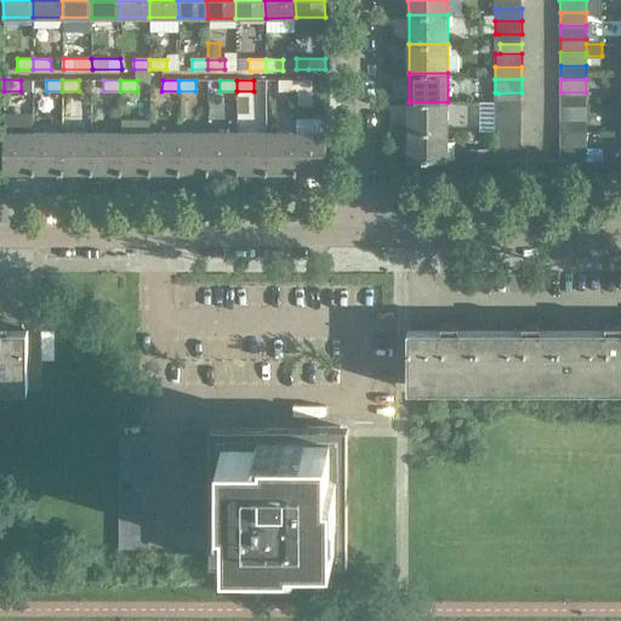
[(296,90),(295,80),(279,80),(279,90),(296,90)]
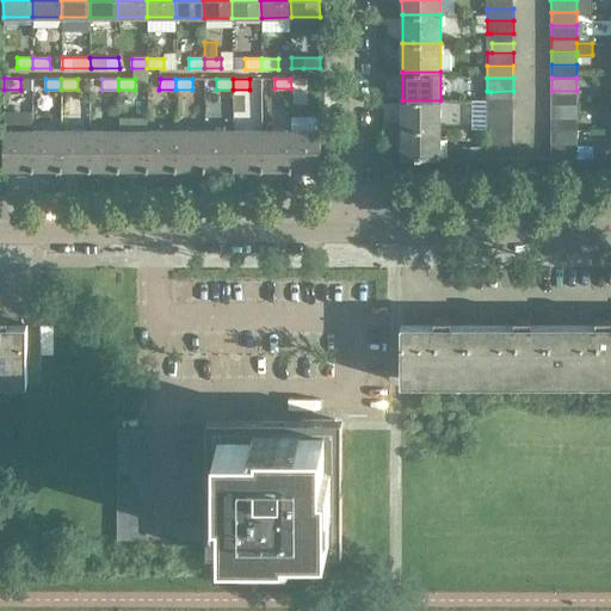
[(307,79),(290,79),(291,88),(307,88),(307,79)]
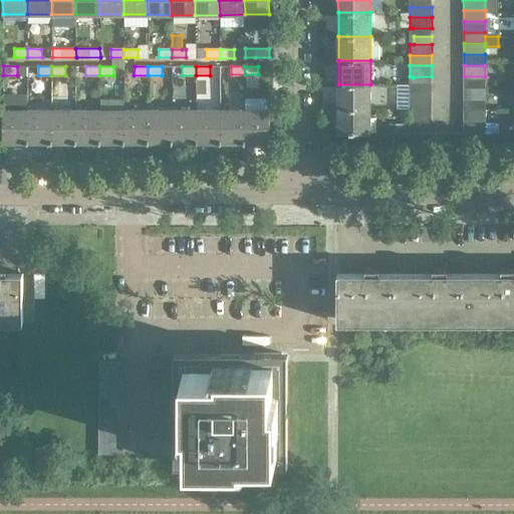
[(485,76),(464,76),(464,88),(485,87),(485,76)]
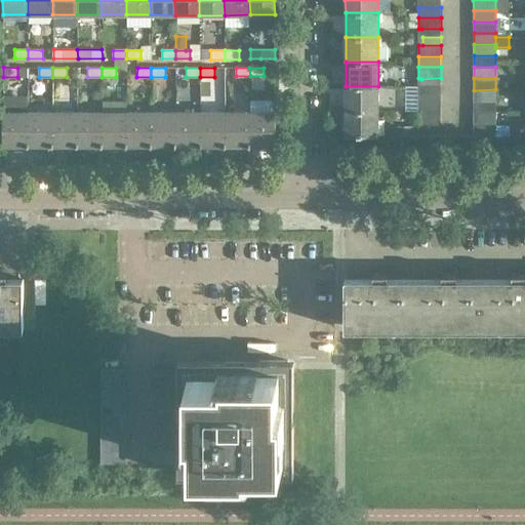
[(346,86),(346,111),(378,111),(378,86),(346,86)]
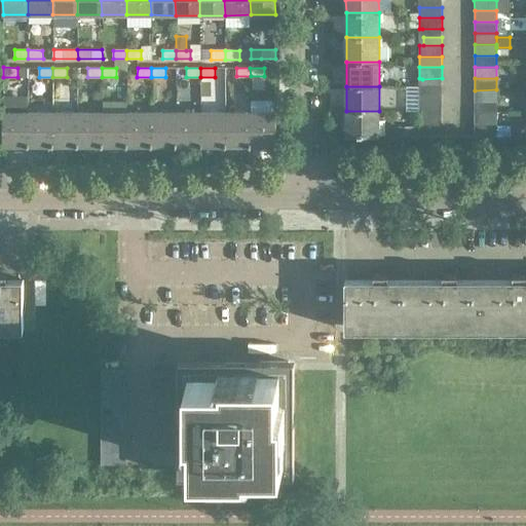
[(475,90),(474,101),(496,101),(496,89),(475,90)]
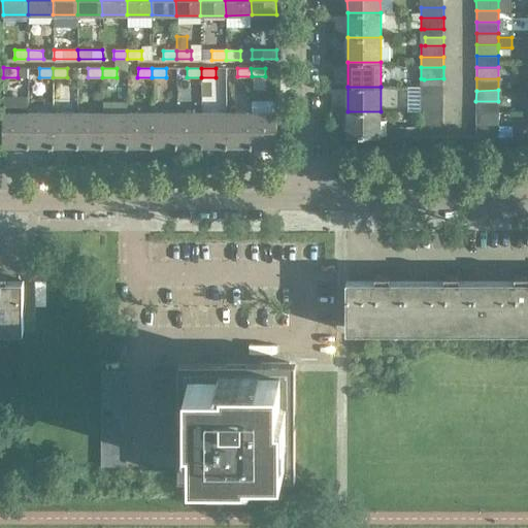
[(443,94),(424,94),(421,94),(421,106),(443,105),(443,94)]
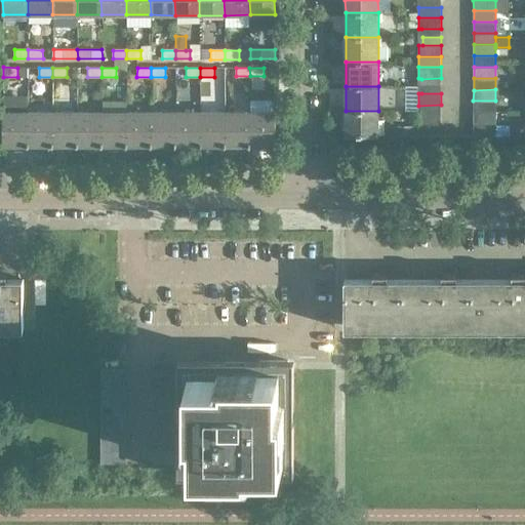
[(273,99),(249,99),(250,111),(250,146),(275,146),(275,111),(273,111),(273,99)]
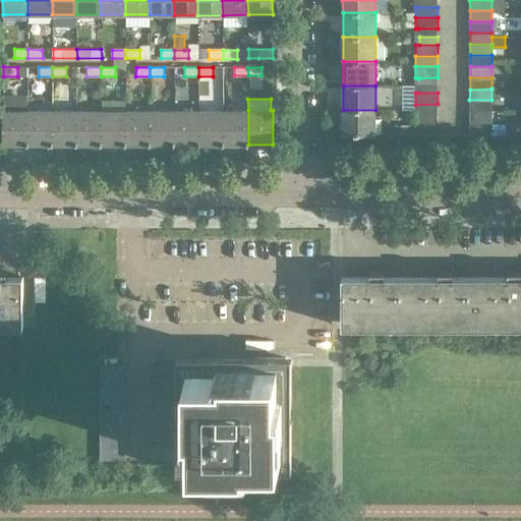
[(469,100),(469,112),(491,112),(491,100),(469,100)]
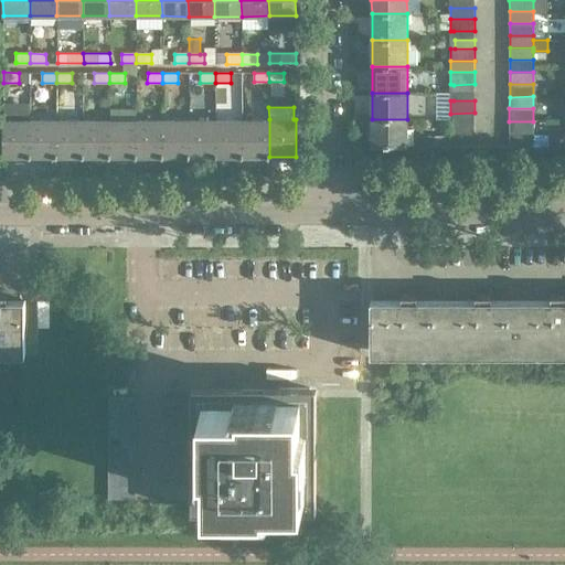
[(475,113),(450,114),(450,125),(475,125),(475,113)]
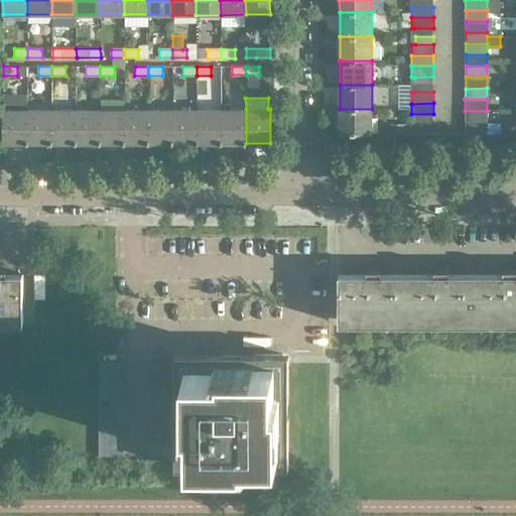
[(27,110),(3,109),(3,143),(27,143),(27,110)]
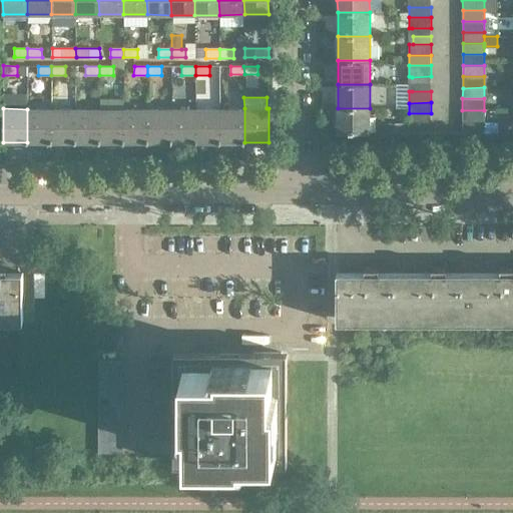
[(244,108),(219,109),(219,142),(244,142),(244,108)]
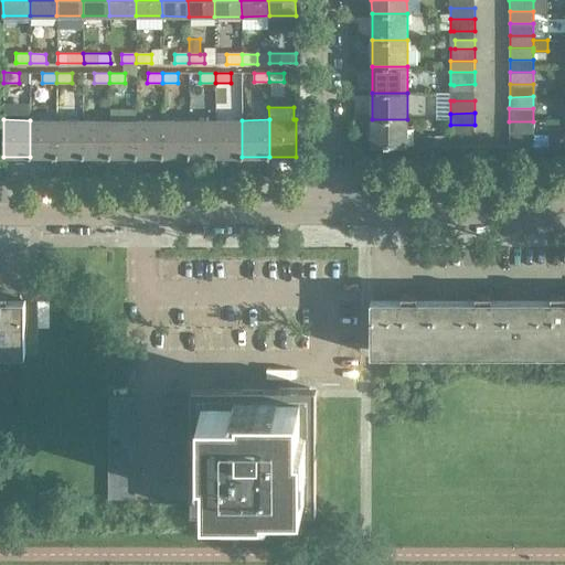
[(407,119),(372,119),(372,146),(407,146),(407,119)]
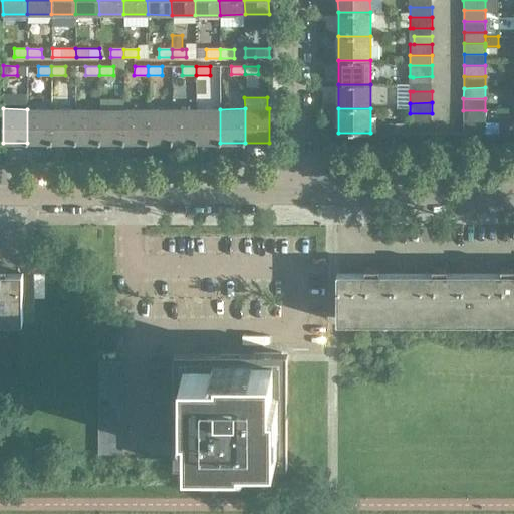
[(27,109),(27,143),(52,143),(51,109),(27,109)]
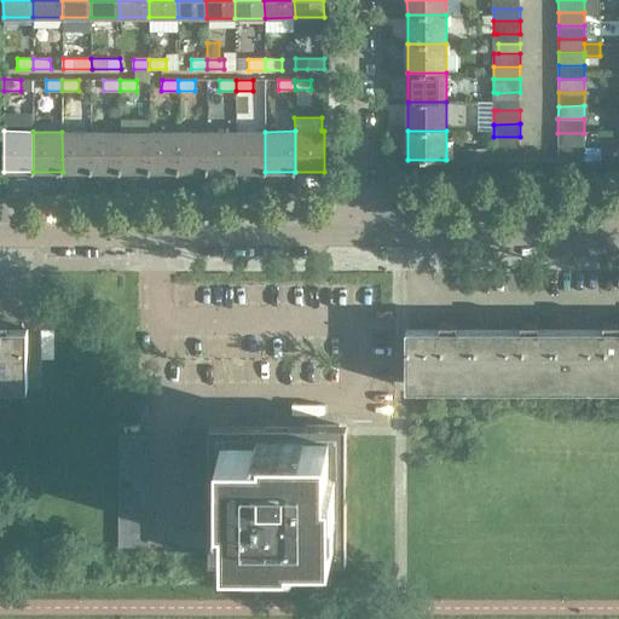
[(91,132),(62,132),(63,172),(91,172),(91,132)]
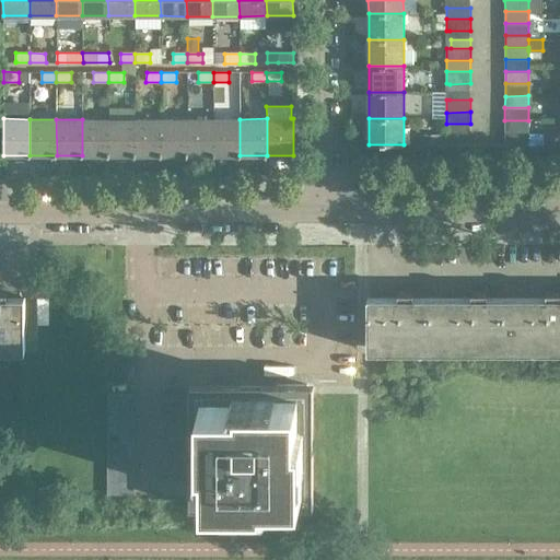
[(108,119),(82,119),(82,155),(108,155),(108,119)]
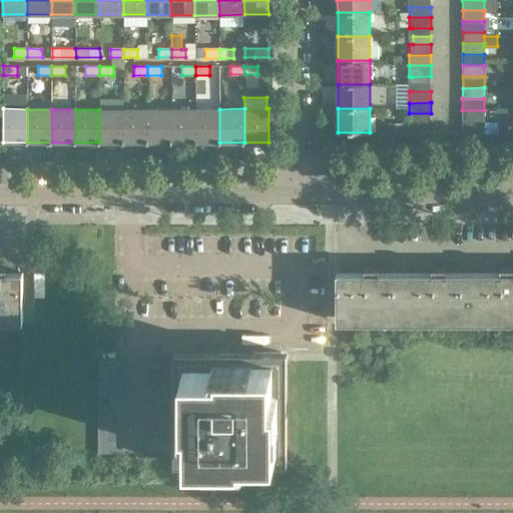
[(123,142),(123,109),(99,109),(99,142),(123,142)]
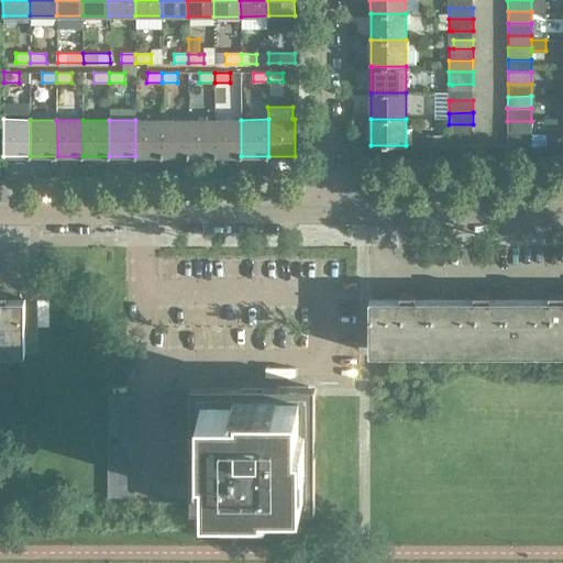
[(135,120),(135,156),(162,156),(162,120),(135,120)]
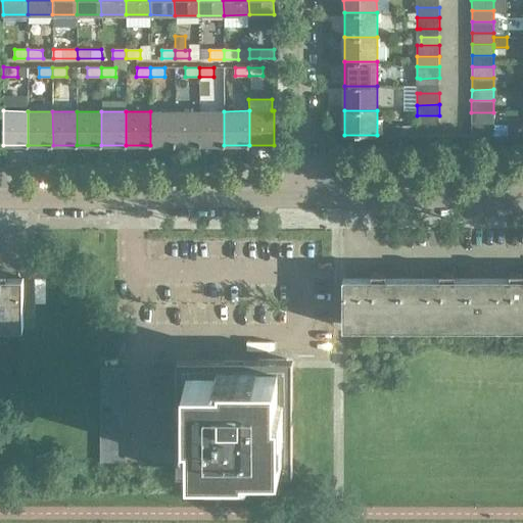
[(175,111),(150,111),(150,145),(175,146),(175,111)]
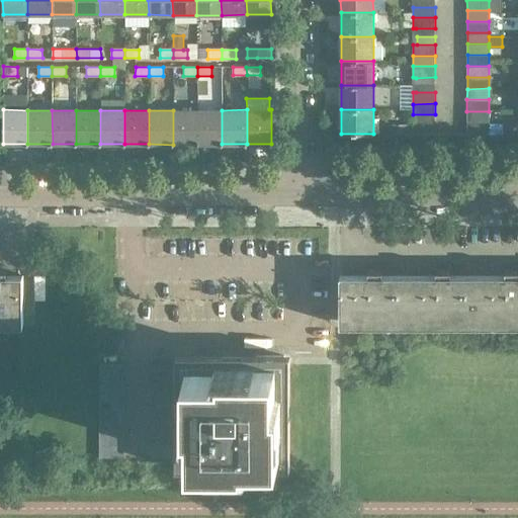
[(197,110),(173,110),(173,145),(197,145),(197,110)]
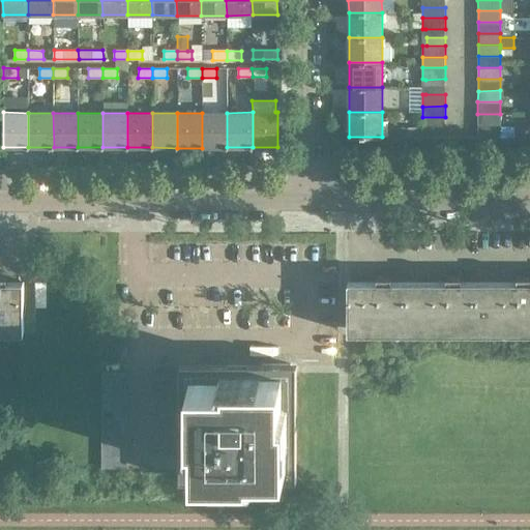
[(202,113),(202,148),(227,147),(227,113),(202,113)]
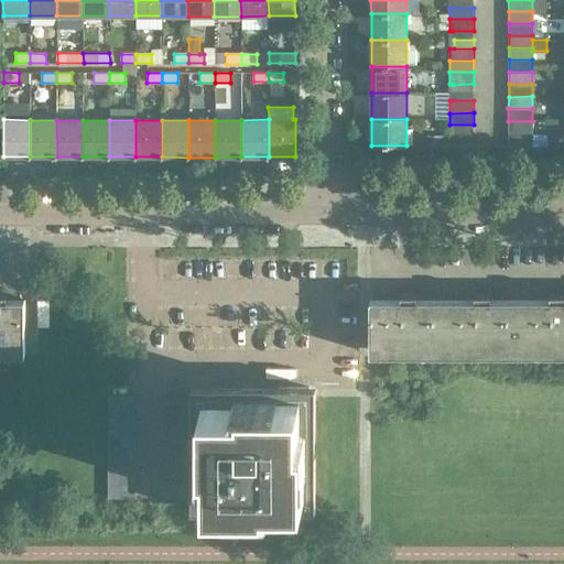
[(508,121),(508,132),(533,132),(532,121),(508,121)]
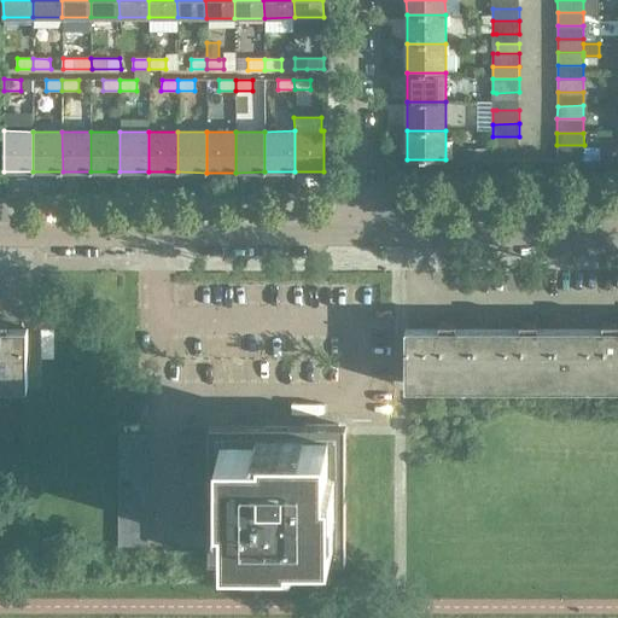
[(519,136),(493,136),(493,151),(496,150),(519,150),(519,136)]
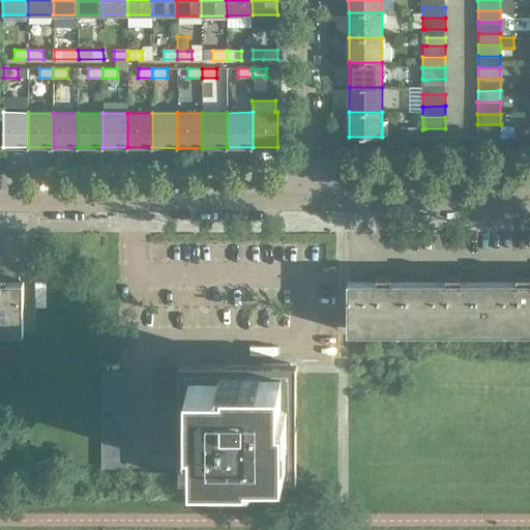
[(477,124),(477,136),(477,137),(500,137),(501,124),(477,124)]
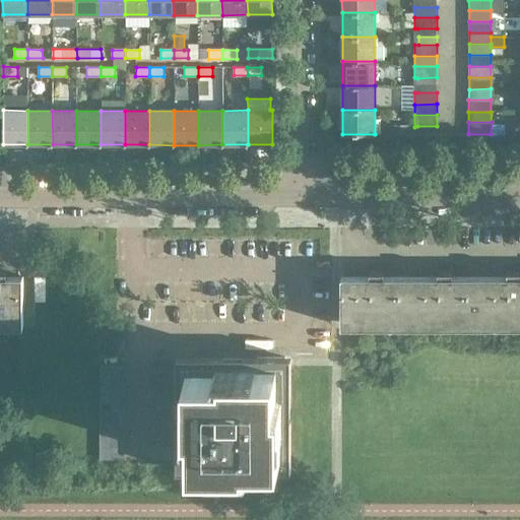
[(503,123),(492,122),(491,134),(503,134),(503,123)]
